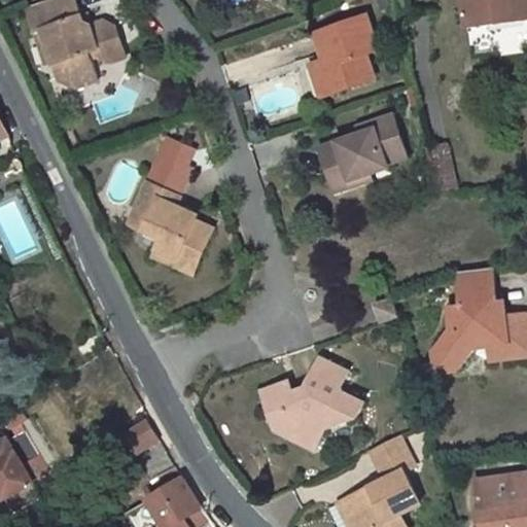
[(53,50),(65,84),(80,92),(108,81),(101,63),(109,60),(118,64),(130,60),(118,29),(107,26),(94,30),(92,31),(84,26),(80,16),(74,0),(36,0),(26,4),(40,42),(53,50)]
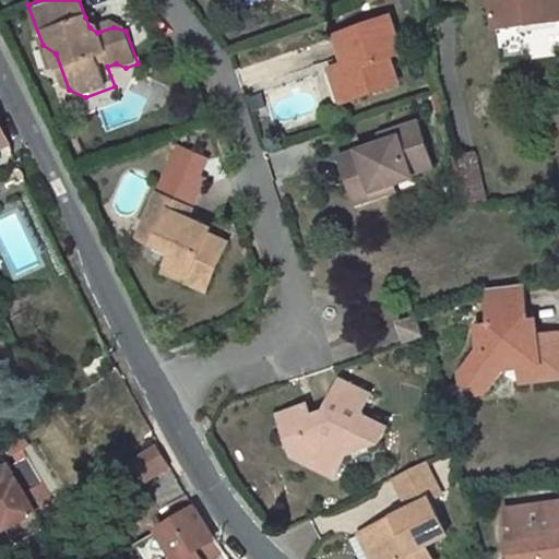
[(558,0),(489,0),(494,30),(558,21),(558,0)]
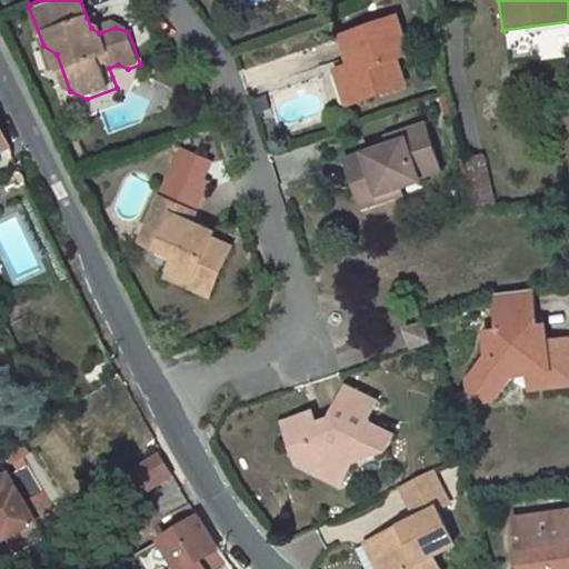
[(101,32),(95,15),(87,18),(91,28),(99,33),(101,32)]
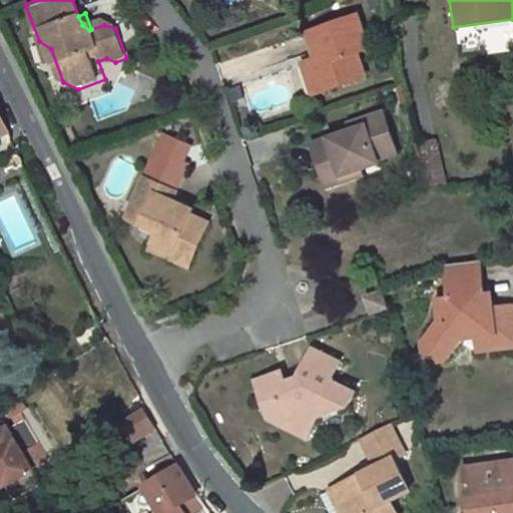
[(363,53),(354,21),(305,35),(311,59),(299,63),(303,81),(314,78),(318,93),(357,83),(350,57),(363,53)]
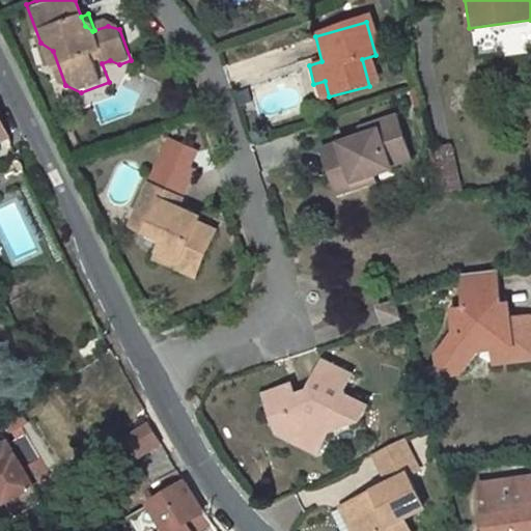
[(329,96),(325,81),(313,84),(317,100),(329,96)]
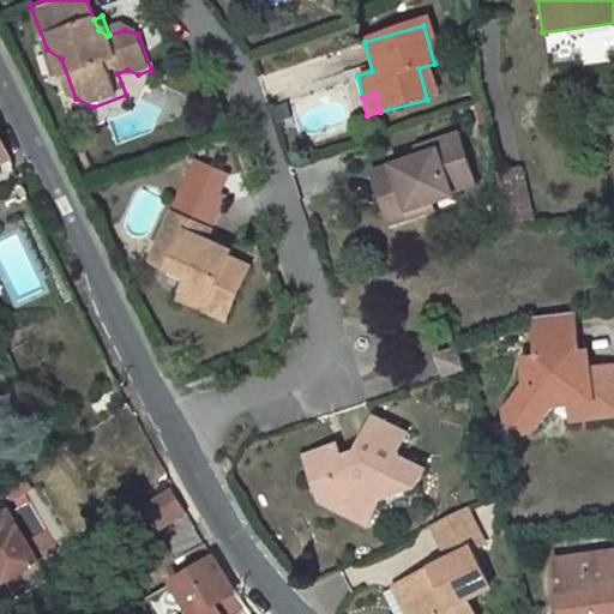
[(422,158),(371,172),(379,204),(397,199),(401,212),(425,206),(449,199),(447,196),(474,188),(461,137),(433,144),(437,155),(422,158)]
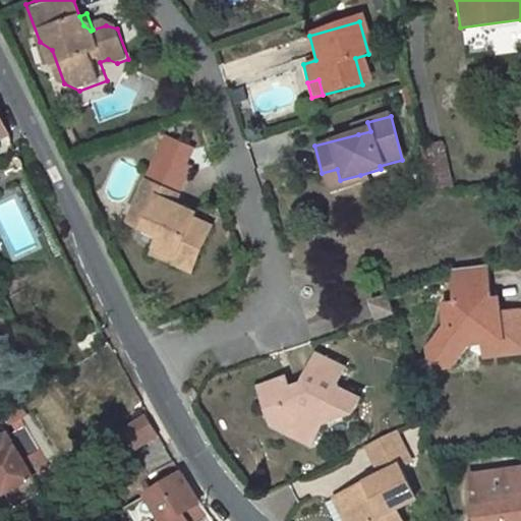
[(355,124),(358,134),(370,131),(367,122),(355,124)]
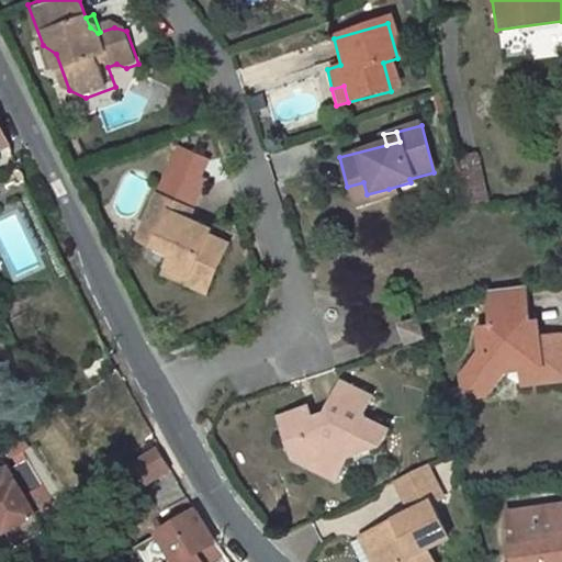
[(474,155),(454,158),(468,211),(487,209),(474,155)]
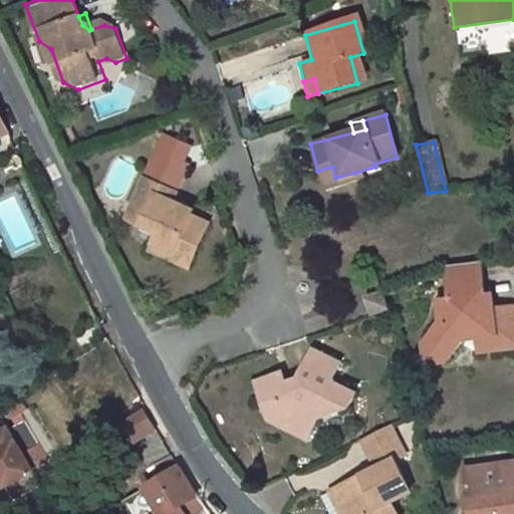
[(162,238),(184,246),(186,241),(207,248),(217,213),(197,206),(198,201),(178,195),(189,156),(157,146),(143,192),(149,220),(166,225),(162,238)]
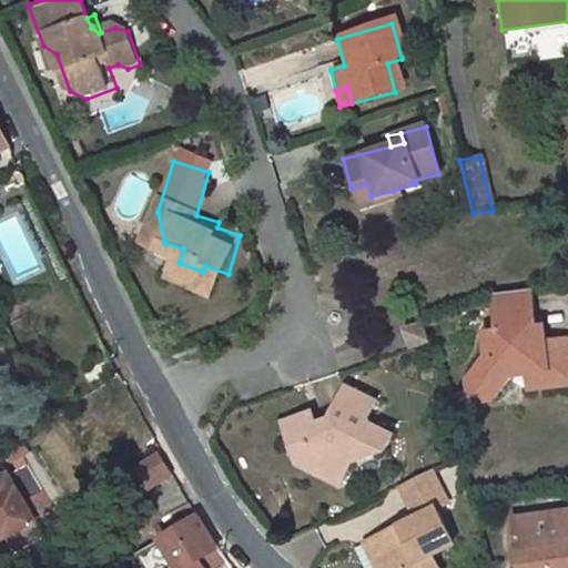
[(356,212),(396,202),(393,191),(371,196),(367,184),(351,189),(356,212)]
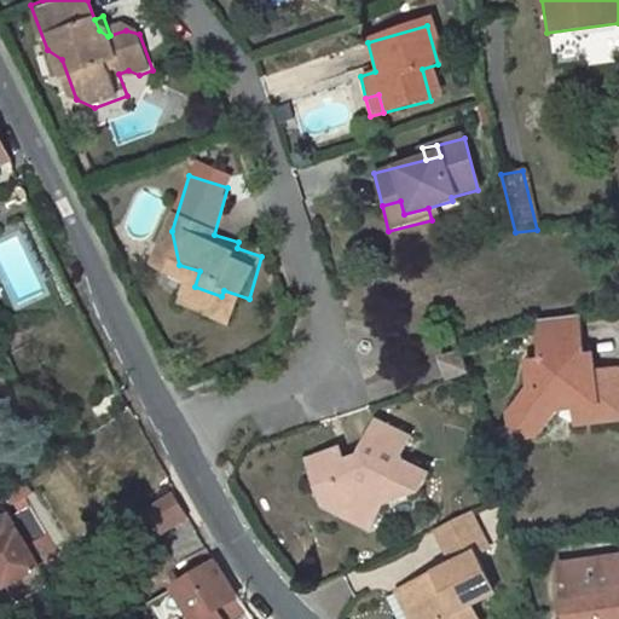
[(162,259),(179,265),(172,231),(162,259)]
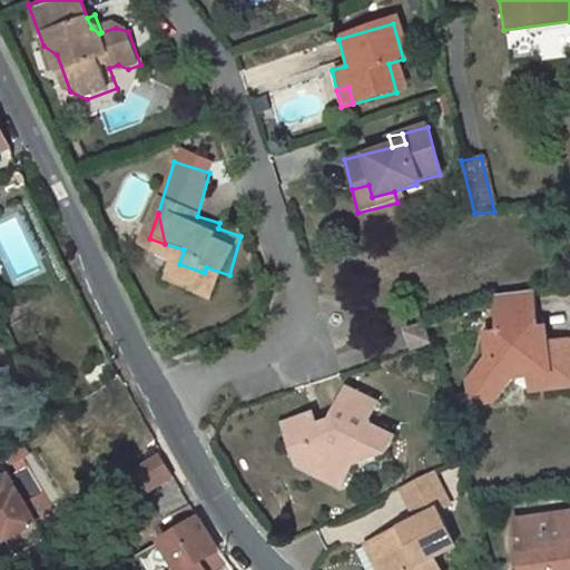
[(177,272),(226,287),(229,275),(206,267),(204,273),(179,264),(177,272)]
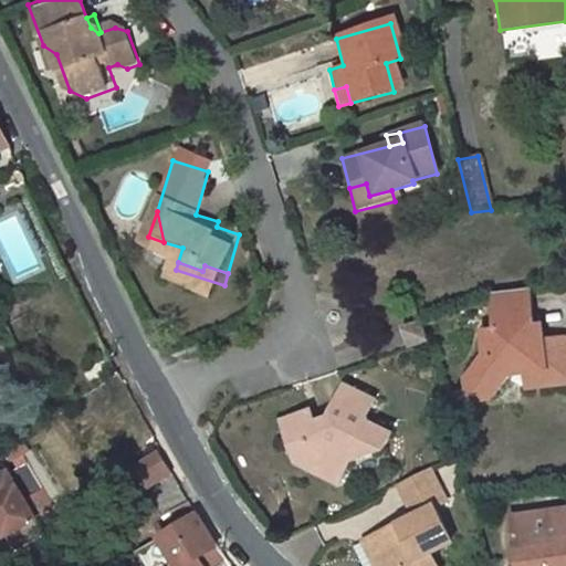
[(543,341),(541,325),(534,326),(530,286),(491,292),(494,328),(482,331),(483,353),(464,376),(490,396),(510,373),(524,371),(527,386),(565,383),(565,337),(543,341)]
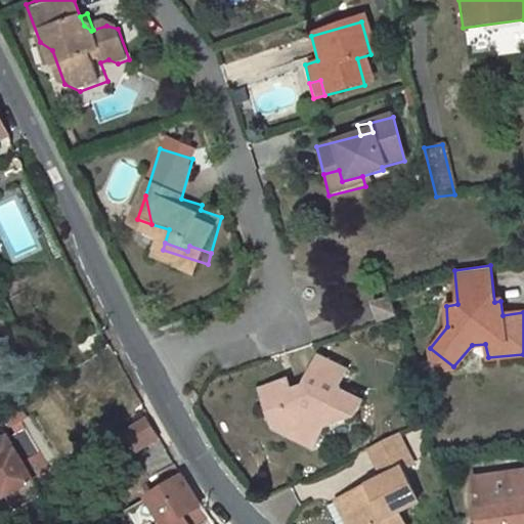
[(372,300),(377,316),(394,311),(390,294),(372,300)]
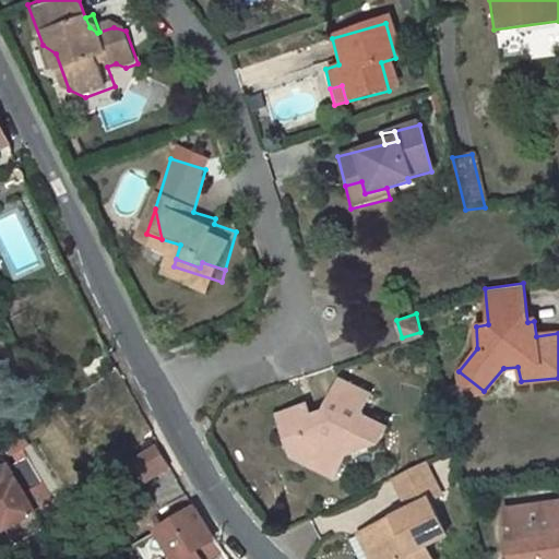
[(484,391),(459,371),(462,393),(484,391)]
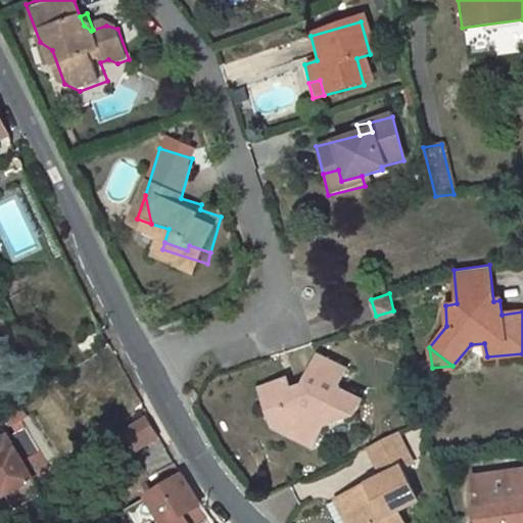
[(301,380),(287,385),(281,369),(254,378),(267,420),(275,425),(288,419),(305,434),(315,424),(351,416),(357,398),(342,391),(338,392),(336,384),(347,372),(321,352),(301,380)]
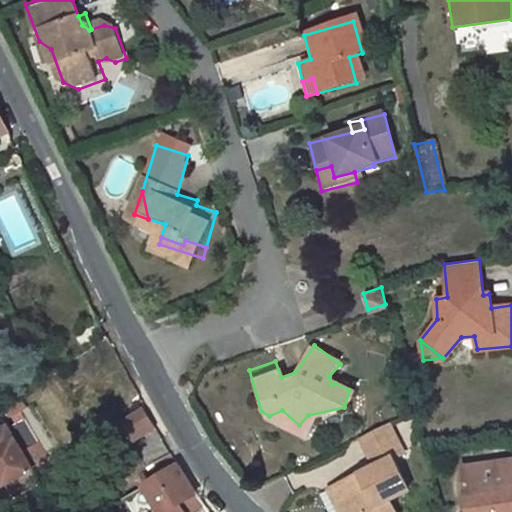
[(28,407),(21,396),(6,407),(13,417),(28,407)]
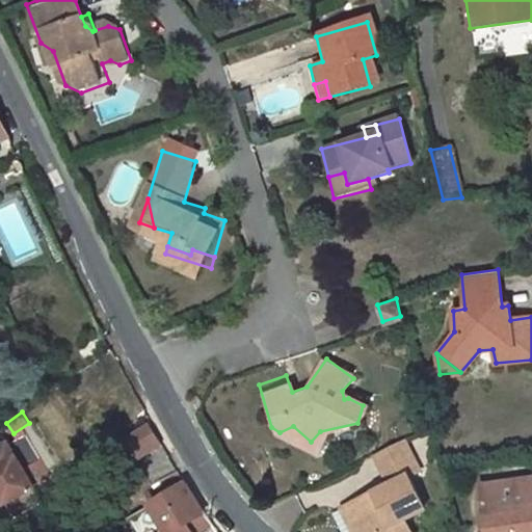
[(143,471),(169,456),(161,443),(159,444),(147,425),(124,440),(143,471)]
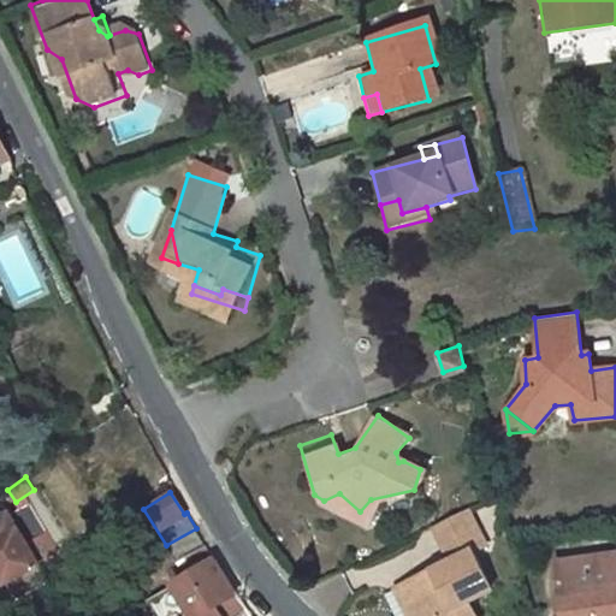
[(360,511),(339,493),(324,501),(335,528),(361,519),(360,511)]
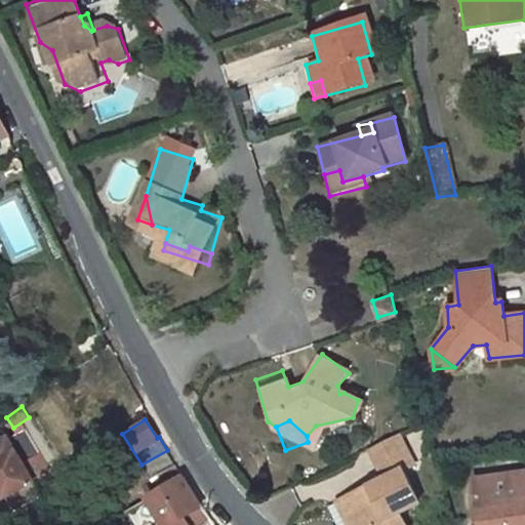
[(370,462),(400,448),(392,431),(362,445),(370,462)]
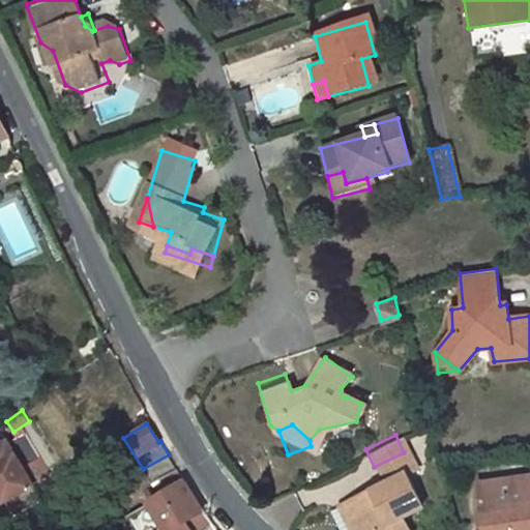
[(40,497),(6,440),(0,444),(0,494),(12,514),(40,497)]
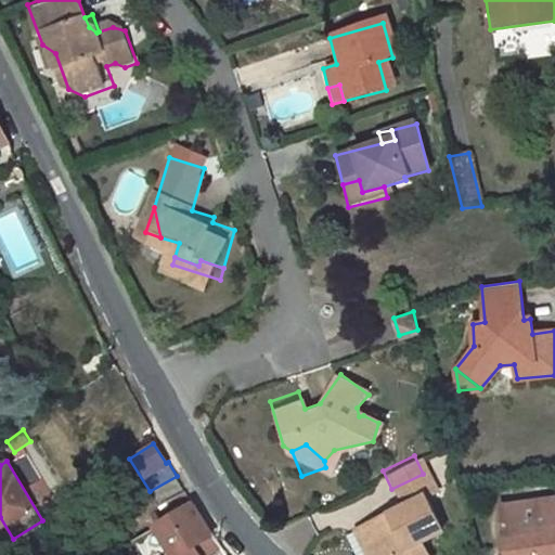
[(383,519),(372,524),(368,515),(348,525),(355,538),(345,543),(350,554),(420,554),(415,543),(435,533),(418,498),(430,491),(423,474),(391,489),(397,501),(378,510),(383,519)]
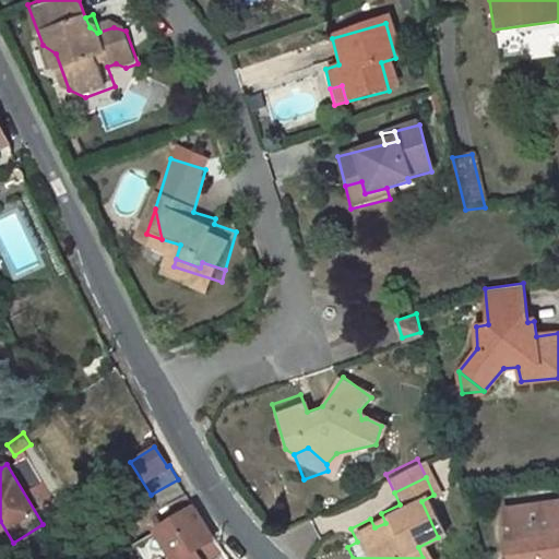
[(209,558),(223,549),(217,542),(207,528),(199,513),(186,492),(167,504),(175,520),(156,531),(174,558),(209,558)]
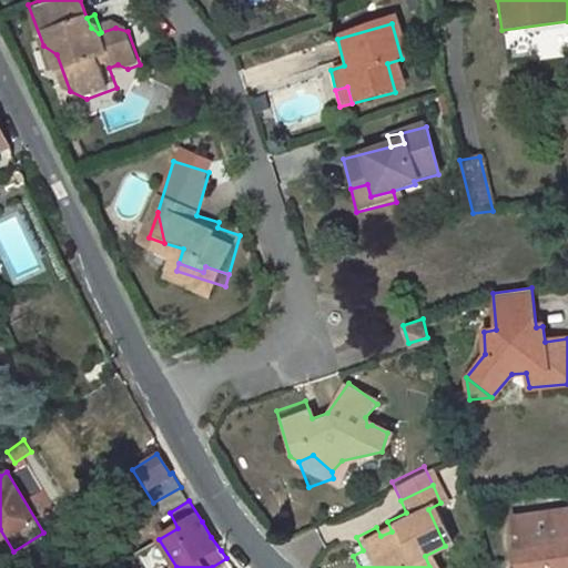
[(516,536),(518,567),(567,567),(567,549),(559,551),(559,546),(567,520),(567,511),(525,515),(526,536),(516,536)]
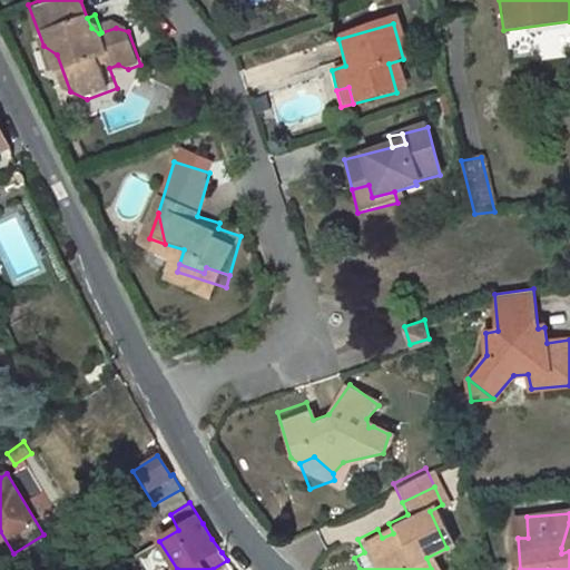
[(377,529),(382,538),(393,533),(389,523),(377,529)]
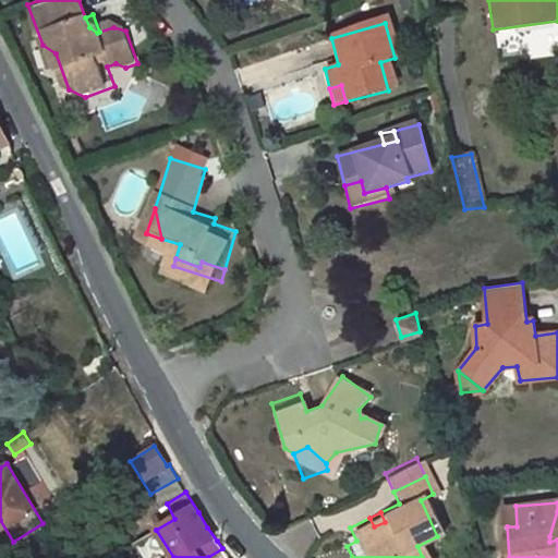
[(340,532),(347,546),(356,541),(350,528),(340,532)]
